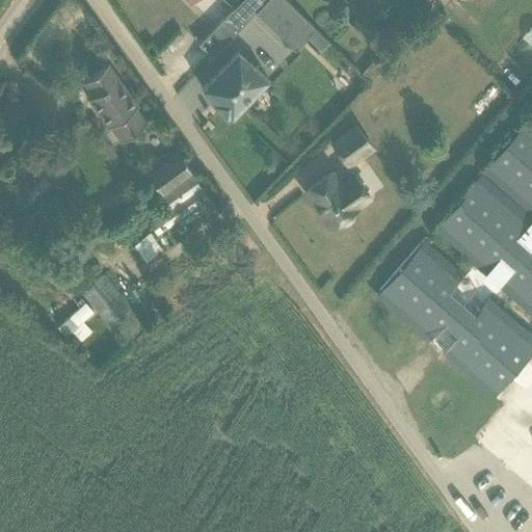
[(265,0),(254,12),(293,51),(314,29),(284,0),(265,0)]
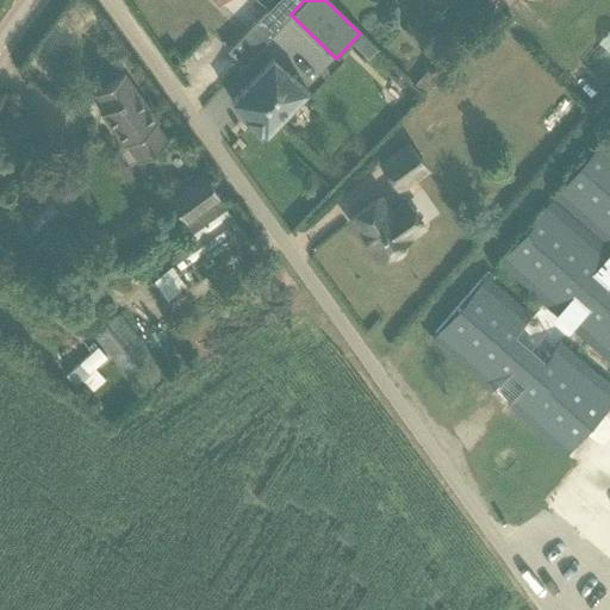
[(226,51),(242,67),(281,25),(266,11),(226,51)]
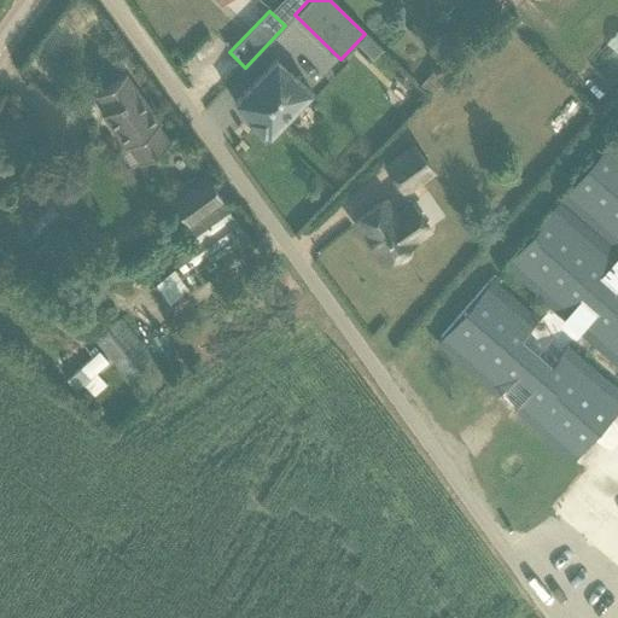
[(432,23),(445,38),(456,27),(443,12),(432,23)]
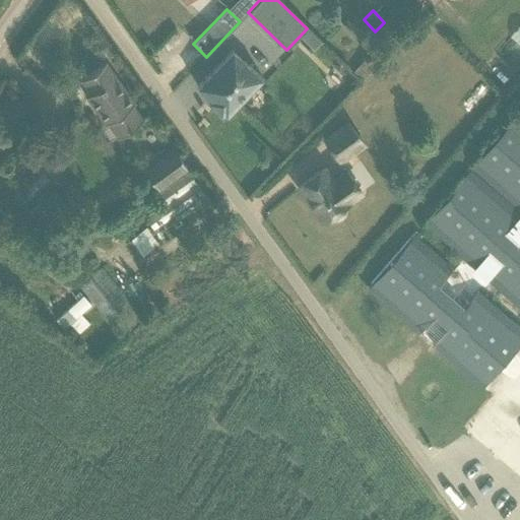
[(262,78),(233,50),(196,86),(209,100),(206,102),(220,115),(222,113),(225,115),(262,78)]
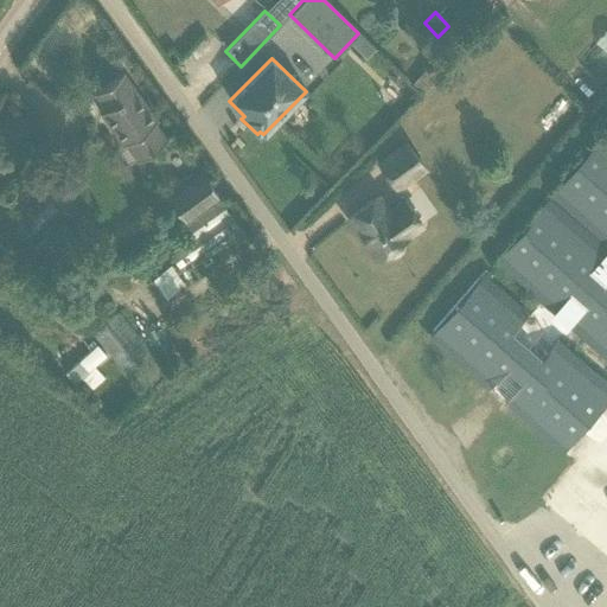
[(427,68),(411,84),(421,94),(423,96),(439,80),(427,68)]
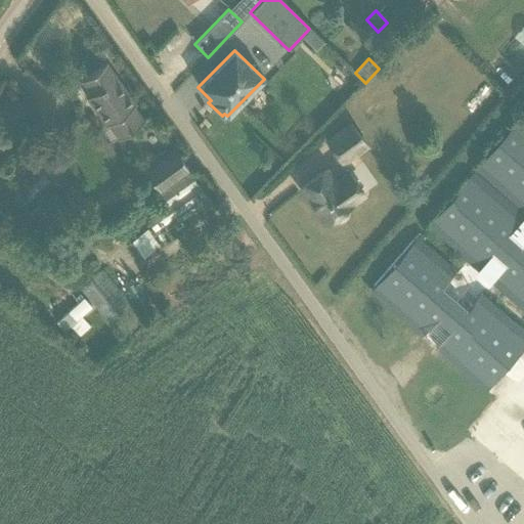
[(135,104),(105,63),(81,81),(90,95),(85,99),(104,127),(106,126),(118,141),(144,122),(133,106),(135,104)]
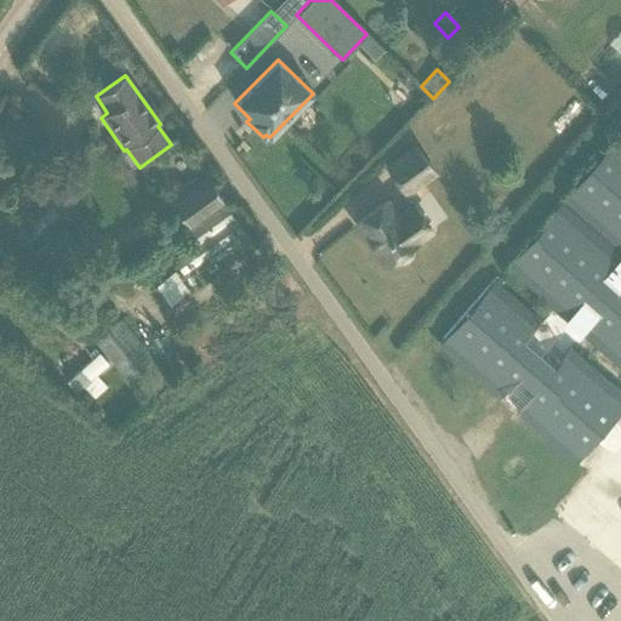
[(431,96),(421,86),(419,85),(399,106),(410,117),(431,96)]
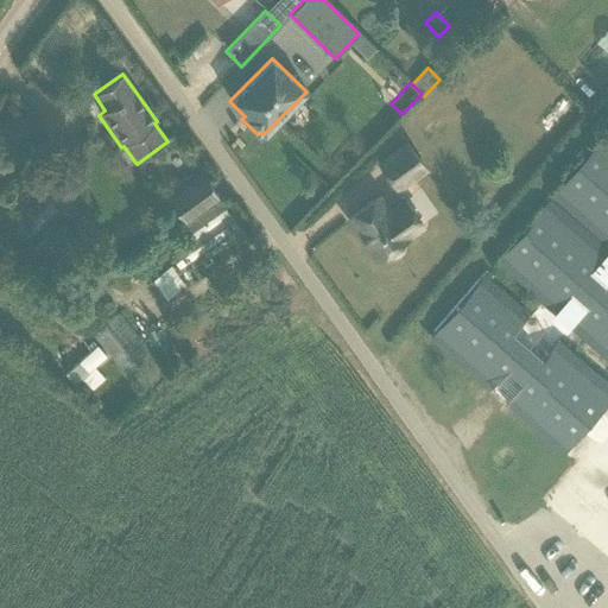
[(607,134),(605,132),(549,196),(607,247),(607,249),(548,197),(492,261),(539,303),(530,315),(489,280),(494,276),(486,270),(428,337),(565,456),(607,407),(607,384),(600,377),(607,366),(607,134)]
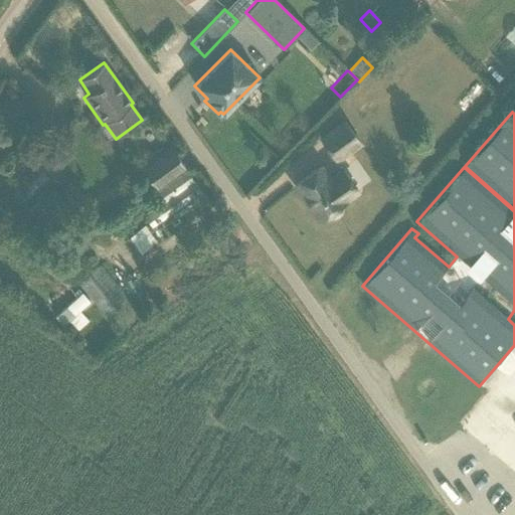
[(318,139),(337,164),(362,146),(343,120),(318,139)]
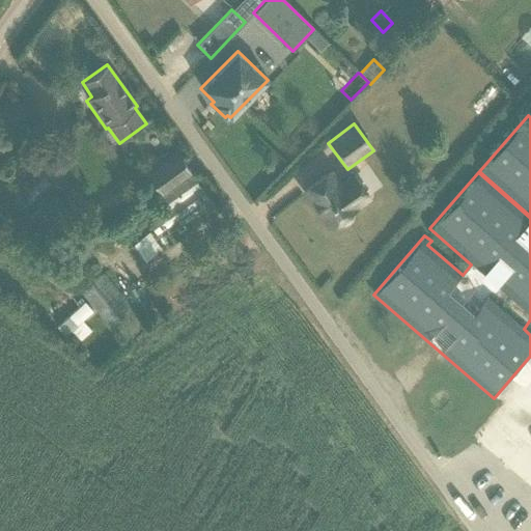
[(176,152),(146,174),(162,197),(161,197),(168,208),(148,223),(156,234),(207,198),(191,175),(192,174),(176,152)]
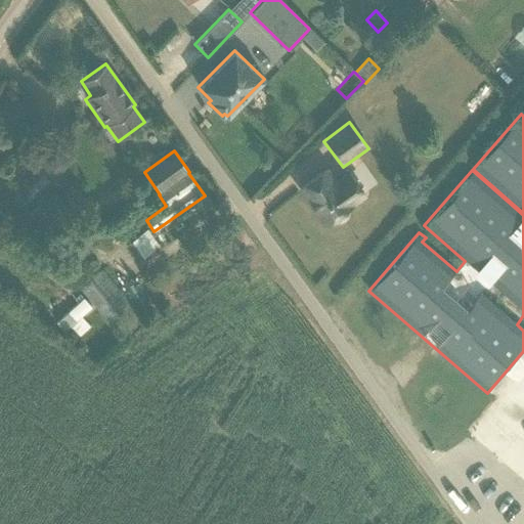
[(328,169),(299,188),(300,189),(301,188),(312,205),(311,206),(324,224),(332,219),(335,222),(339,223),(345,219),(347,215),(345,212),(365,197),(348,171),(335,179),(328,169)]
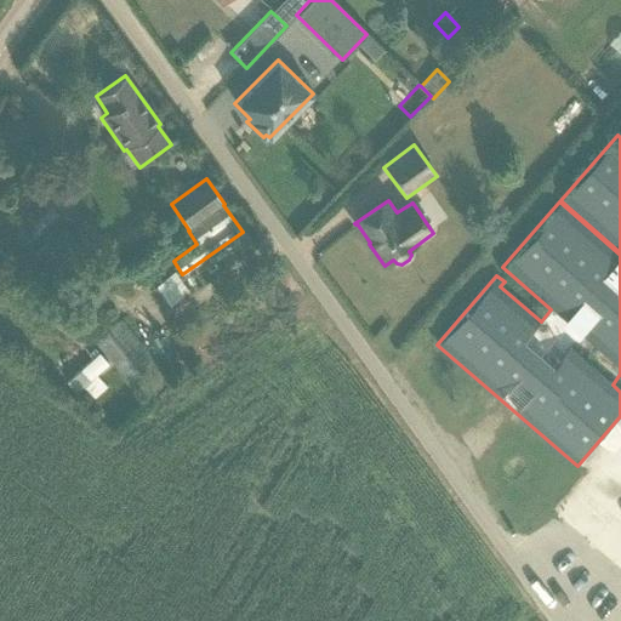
[(36,248),(46,257),(69,237),(58,226),(36,248)]
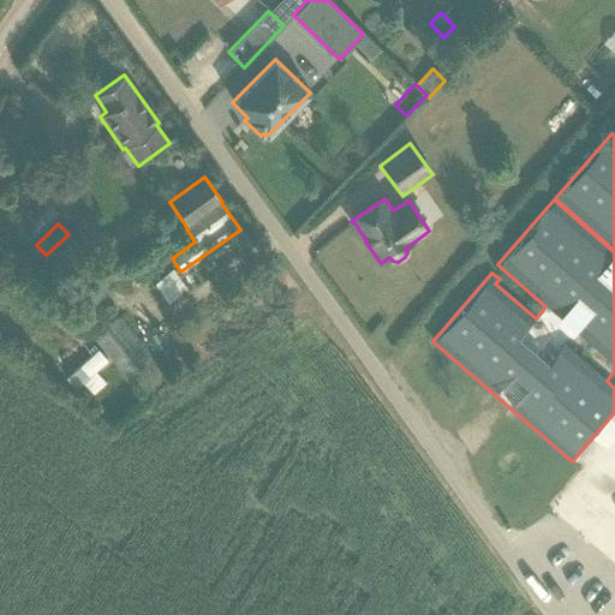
[(166,237),(173,245),(183,238),(175,228),(166,237)]
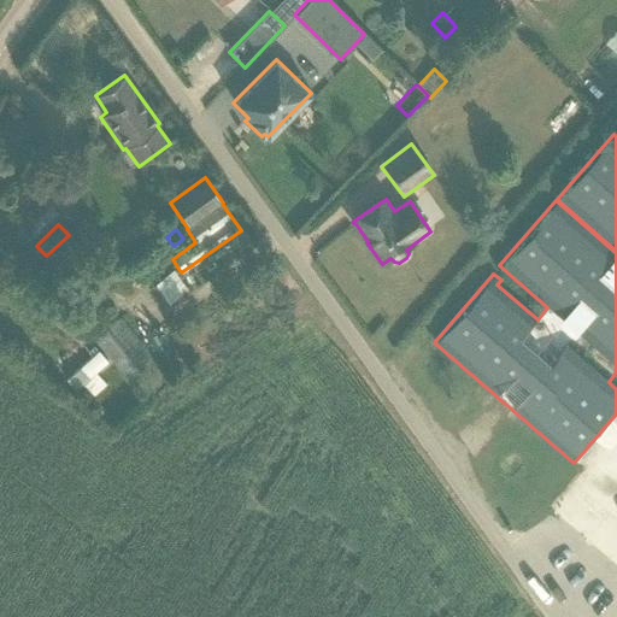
[(171,276),(153,287),(165,305),(188,289),(178,275),(172,278),(171,276)]
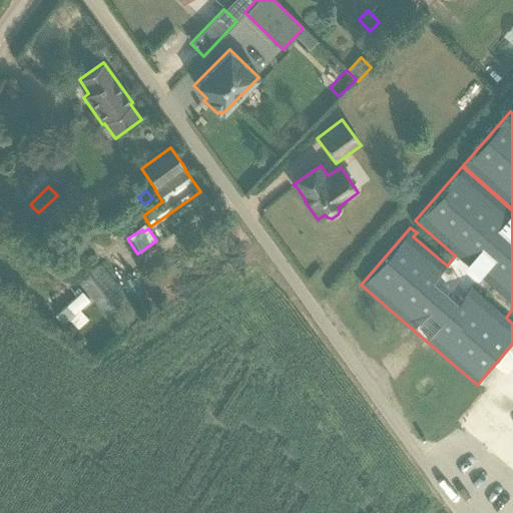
[(74,278),(111,318),(130,301),(99,265),(87,274),(83,269),(74,278)]
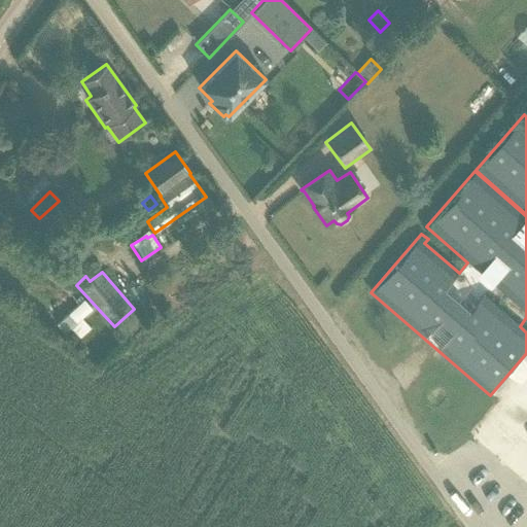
[(69,294),(41,320),(51,330),(79,305),(69,294)]
